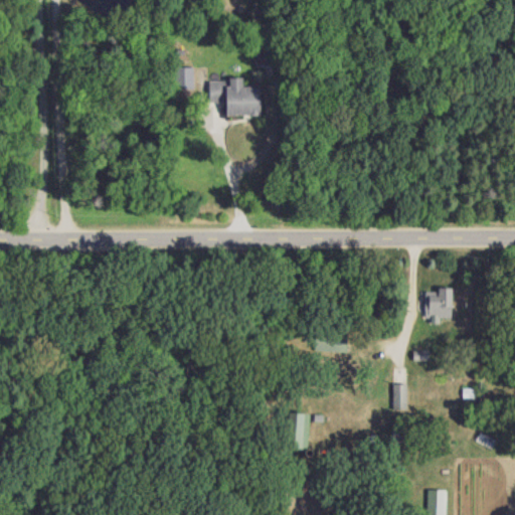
[(194,67),(177,68),(178,90),(195,89),(194,67)]
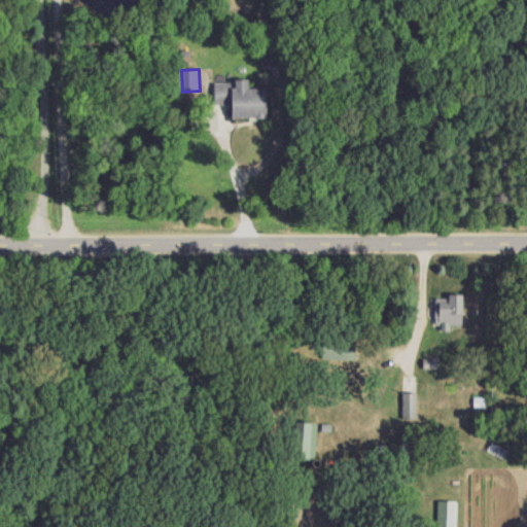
[(268,117),(268,89),(250,89),(250,80),(234,80),(234,83),(214,83),(215,104),(230,104),(230,117),(268,117)]
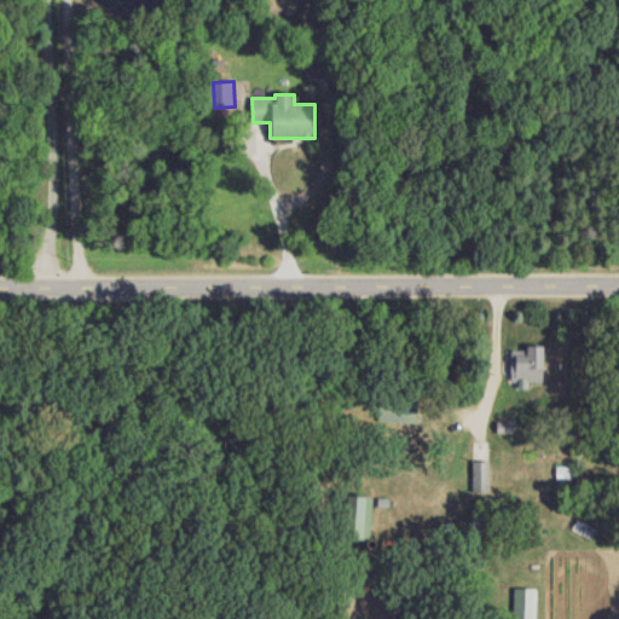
[(542,347),(524,346),(524,356),(510,356),(510,381),(541,382),(542,347)]
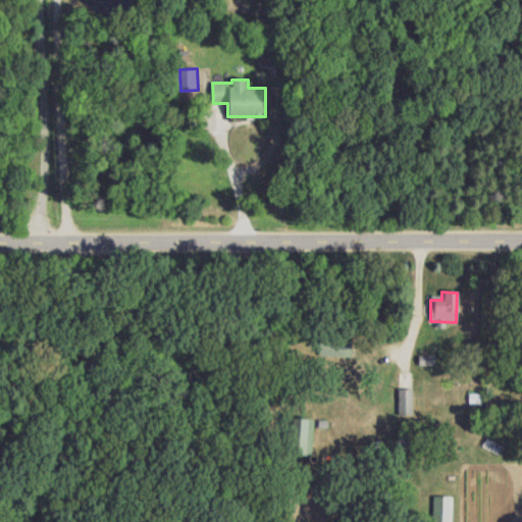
[(412,389),(398,389),(399,415),(413,415),(412,389)]
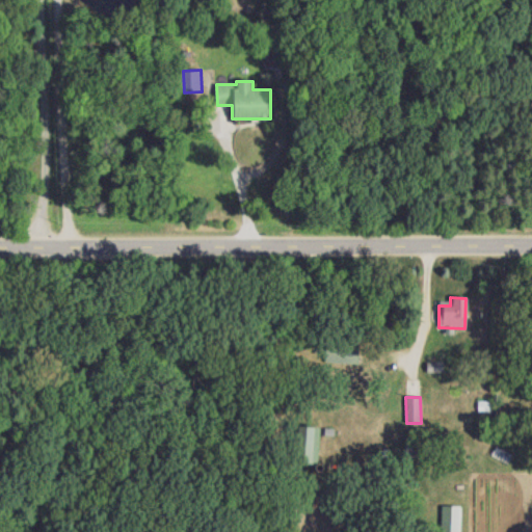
[(459,531),(461,506),(442,506),(441,531),(459,531)]
